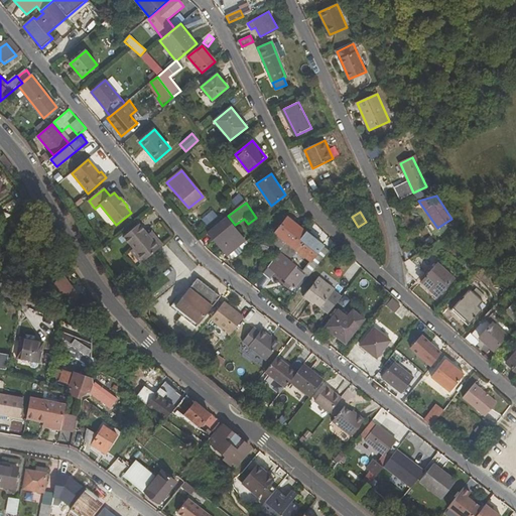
[(275,233),(310,262),(324,246),(287,217),(275,233)]
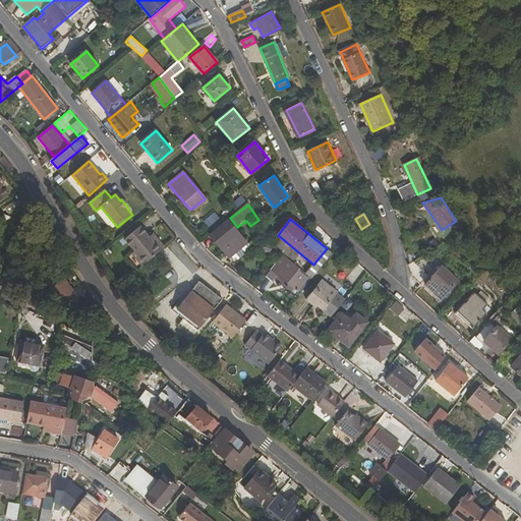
[(228,220),(210,235),(229,257),(247,243),(228,220)]
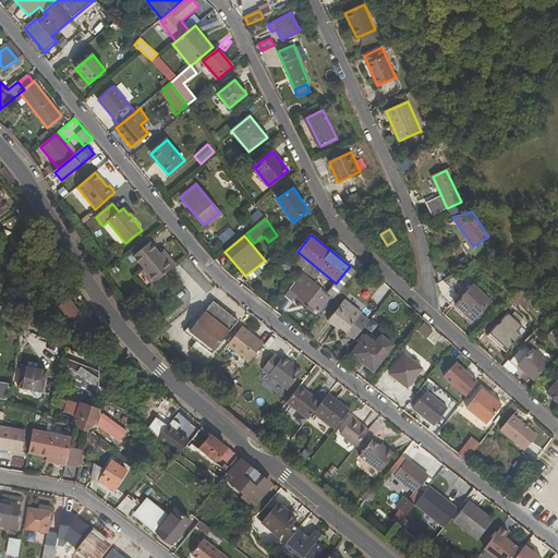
[(177,266),(164,251),(160,253),(150,242),(134,255),(157,282),(177,266)]
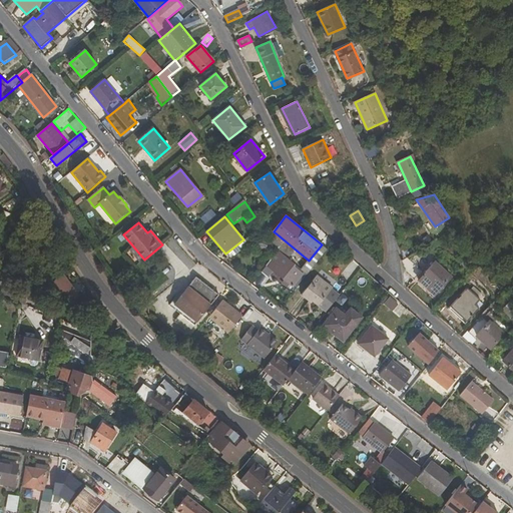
[(410,243),(401,247),(404,260),(416,252),(410,243)]
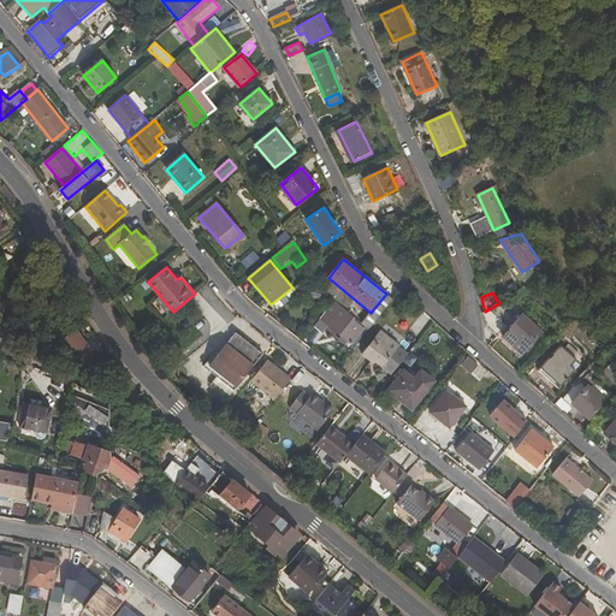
[(394,300),(386,294),(371,313),(362,324),(369,330),(394,300)]
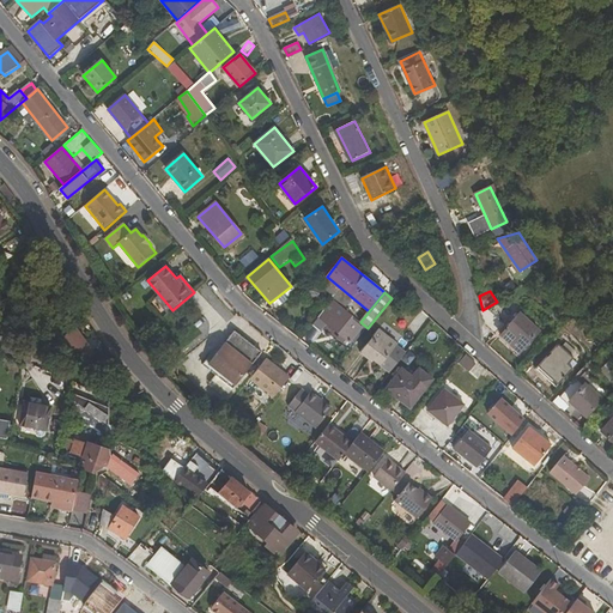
[(319,317),(351,343),(363,328),(352,320),(353,316),(333,299),(319,317)]
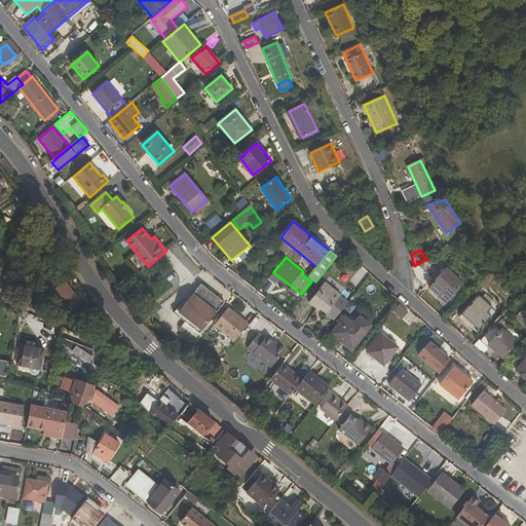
[(413,267),(418,282),(424,287),(435,274),(428,269),(433,265),(426,259),(414,266),(413,267)]
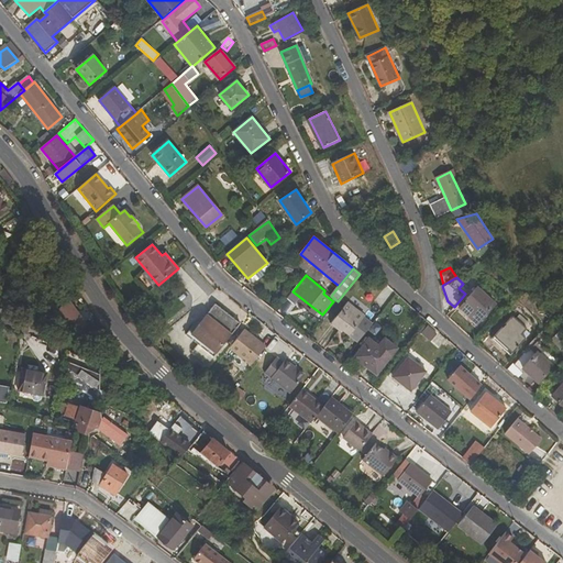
[(510,285),(505,290),(515,300),(520,294),(510,285)]
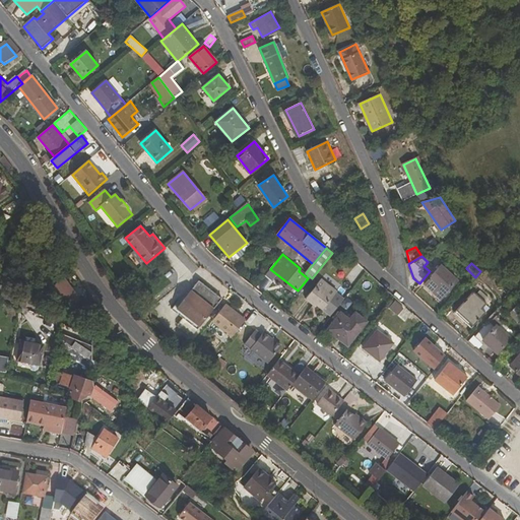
[(457,280),(441,266),(424,284),(441,300),(457,280)]
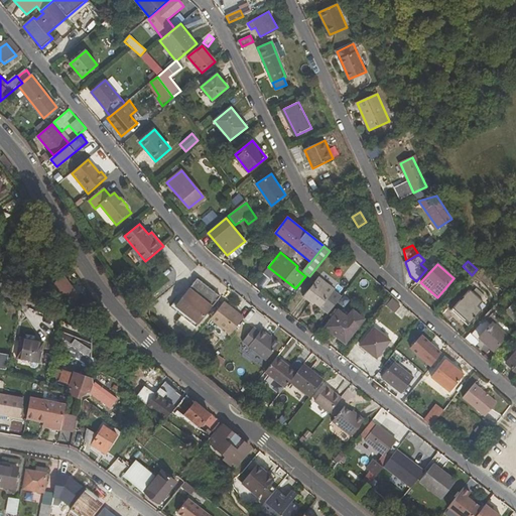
[(81,297),(67,277),(54,285),(69,306),(81,297)]
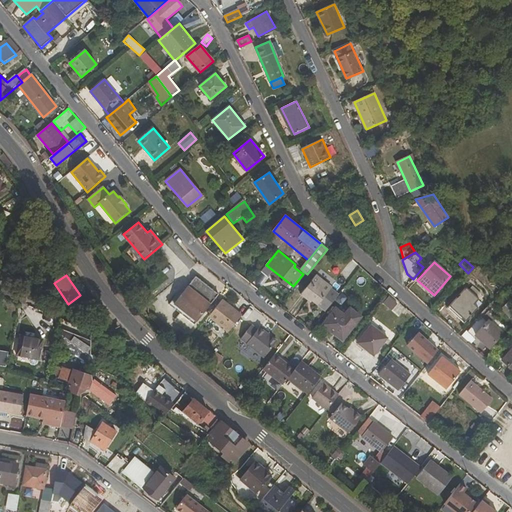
[(331,287),(332,287),(316,275),(301,295),(309,302),(311,299),(326,311),(340,294),(331,287)]
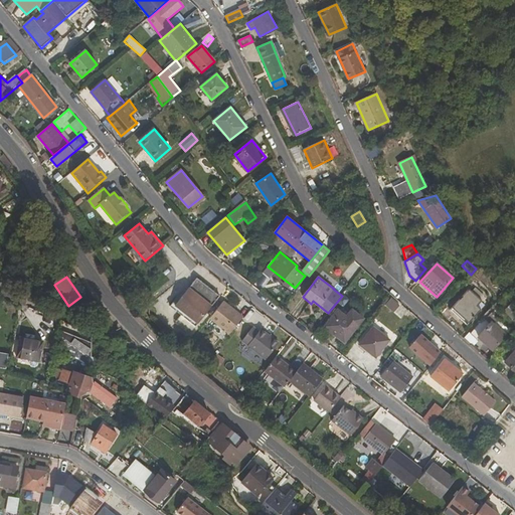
[(171,307),(182,316),(196,326),(220,296),(197,278),(183,297),(180,295),(171,307)]
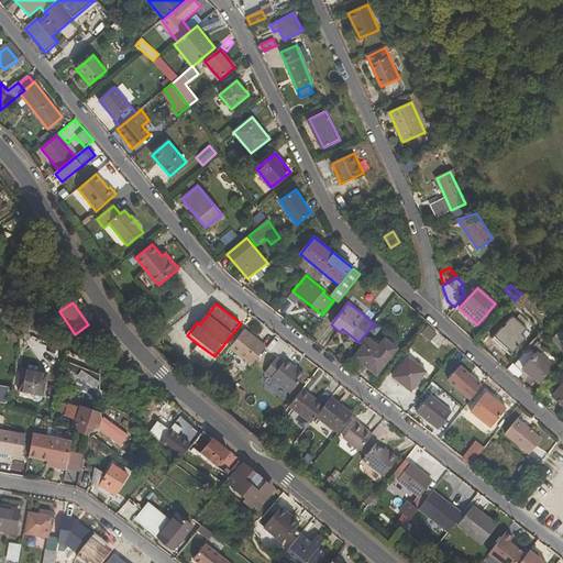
[(514,317),(493,339),(511,355),(531,333),(514,317)]
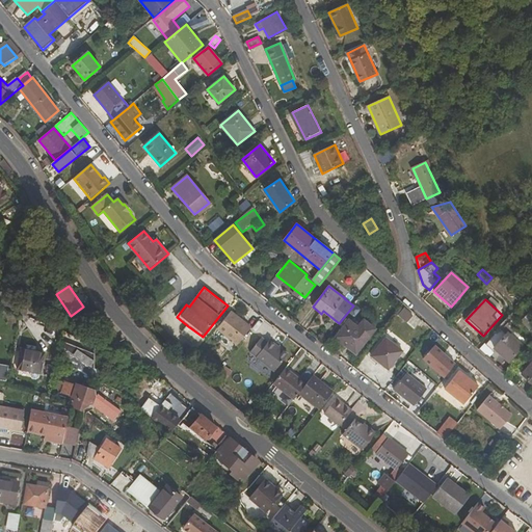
[(247,323),(231,311),(217,328),(234,341),(247,323)]
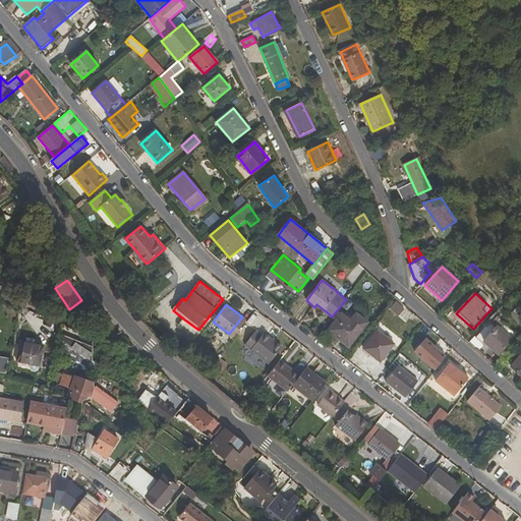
[(247,322),(257,330),(266,319),(255,311),(247,322)]
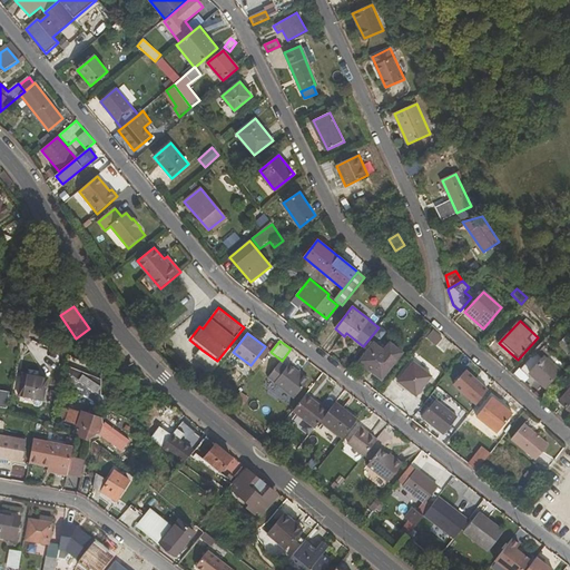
[(382,380),(403,352),(390,342),(384,351),(374,343),(360,361),(382,380)]
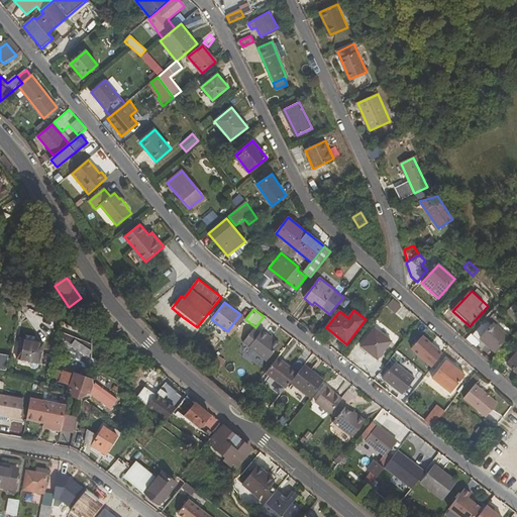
[(240,314),(227,331),(232,335),(244,318),(240,314)]
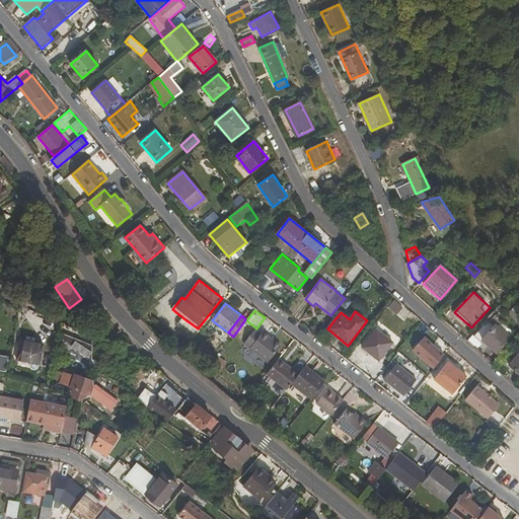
[(198,328),(183,318),(178,324),(193,336),(198,328)]
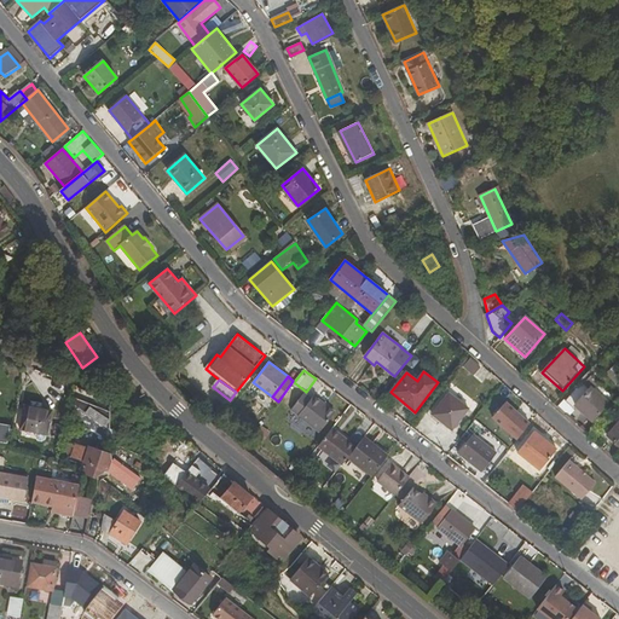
[(573,389),(565,400),(573,408),(574,405),(593,421),(608,403),(591,387),(583,397),(573,389)]
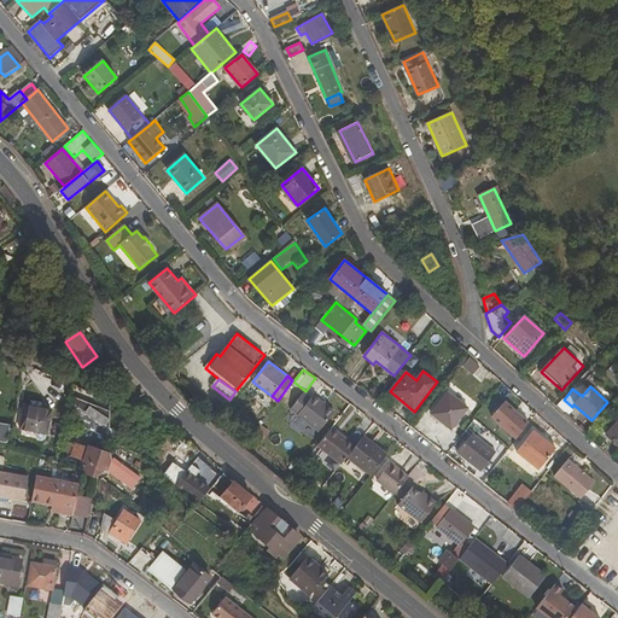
[(452,430),(468,408),(449,392),(431,414),(452,430)]
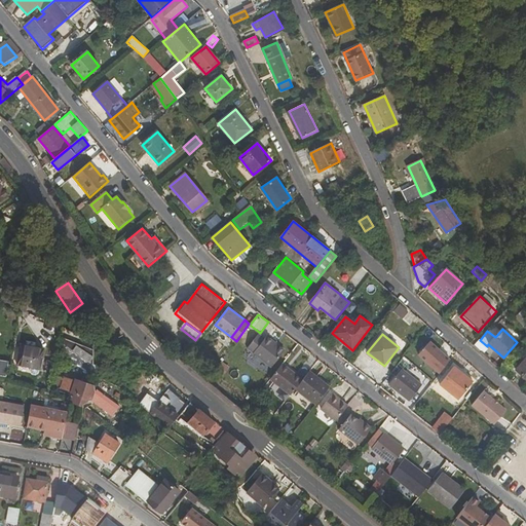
[(259,335),(248,348),(272,368),(286,350),(267,337),(265,339),(259,335)]
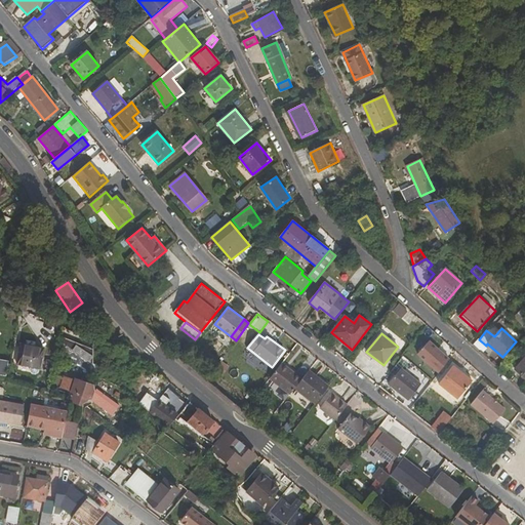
[(451,356),(431,338),(419,351),(441,370),(451,356)]
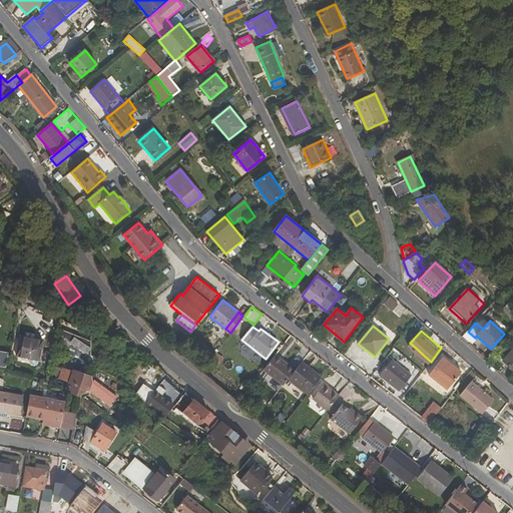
[(15,356),(40,362),(44,342),(19,336),(15,356)]
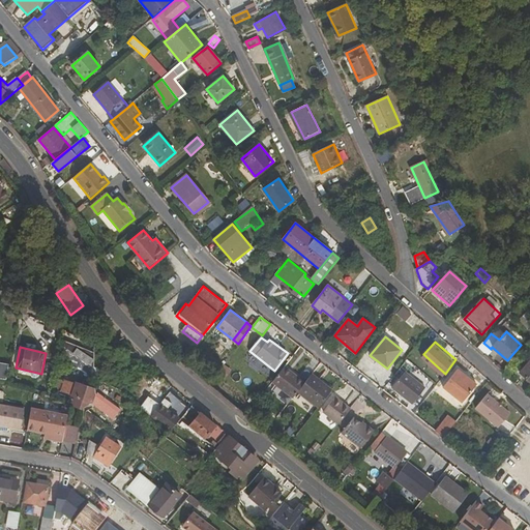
[(529,361),(520,373),(529,381),(529,361)]
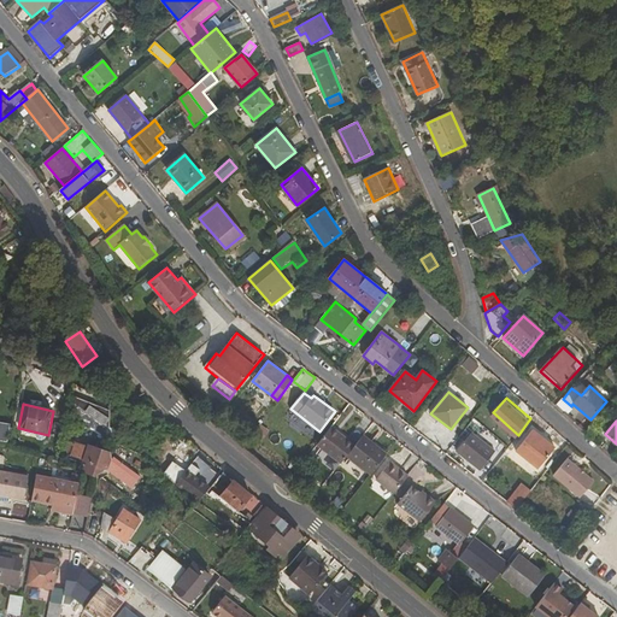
[(264,439),(269,432),(260,424),(256,432),(264,439)]
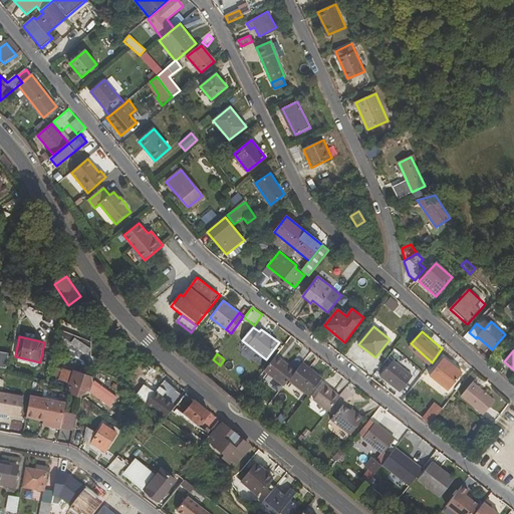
[(289,379),(296,371),(276,356),(265,371),(284,387),(289,379)]
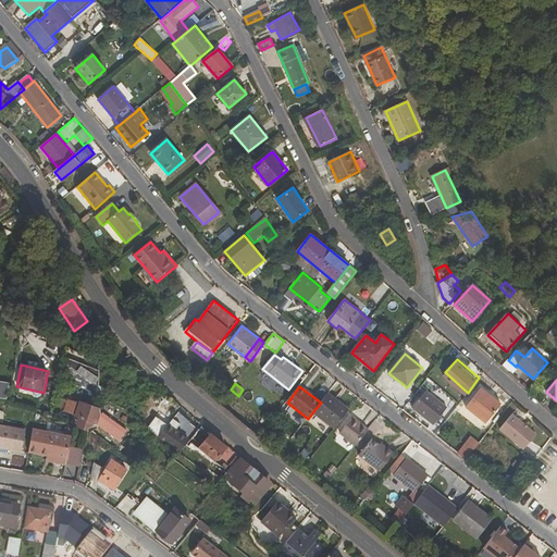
[(500,404),(481,388),(466,407),(486,422),(500,404)]
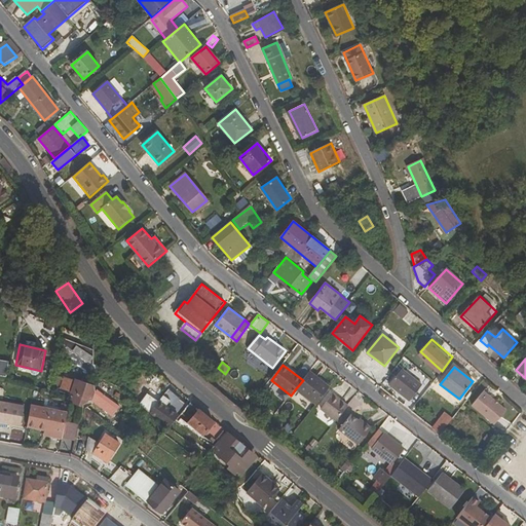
[(389,385),(410,401),(422,385),(403,369),(389,385)]
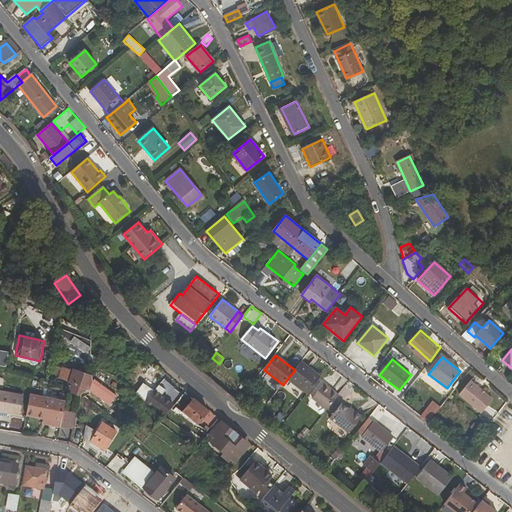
[(295,370),(288,378),(308,393),(321,376),(302,361),(295,370)]
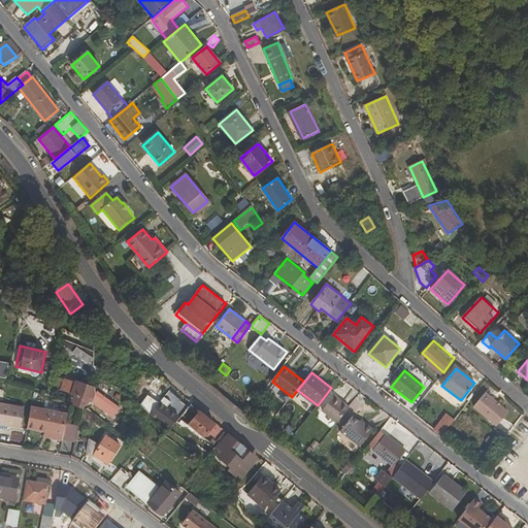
[(159,378),(154,373),(143,386),(159,399),(171,385),(161,375),(159,378)]
